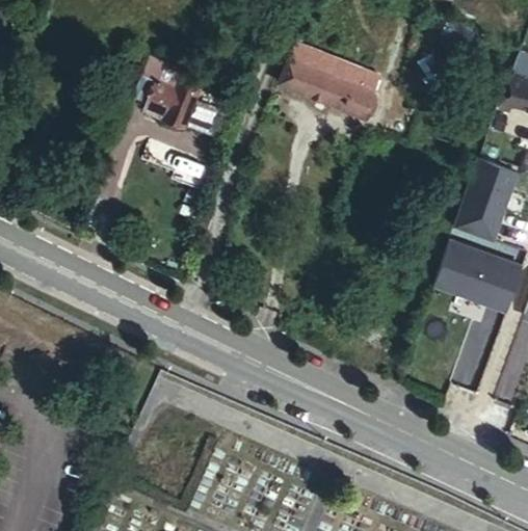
[(295,41),(279,83),(363,115),(379,73),(295,41)]
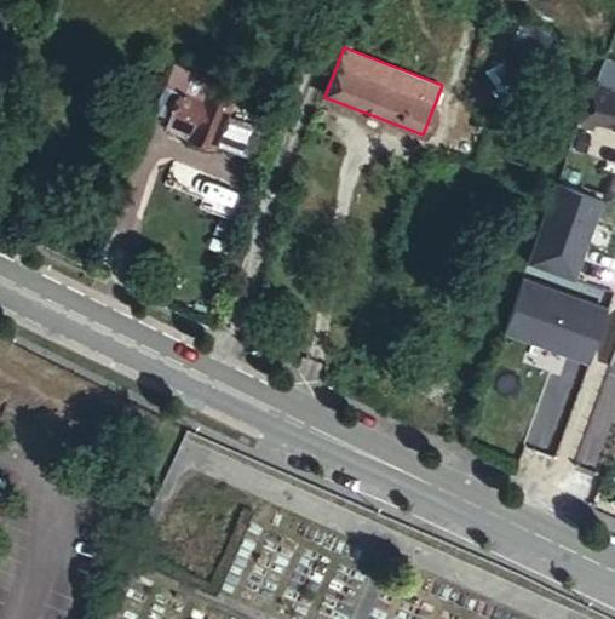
[(176,68),(167,89),(183,95),(185,91),(210,101),(214,92),(235,102),(237,95),(176,68)]
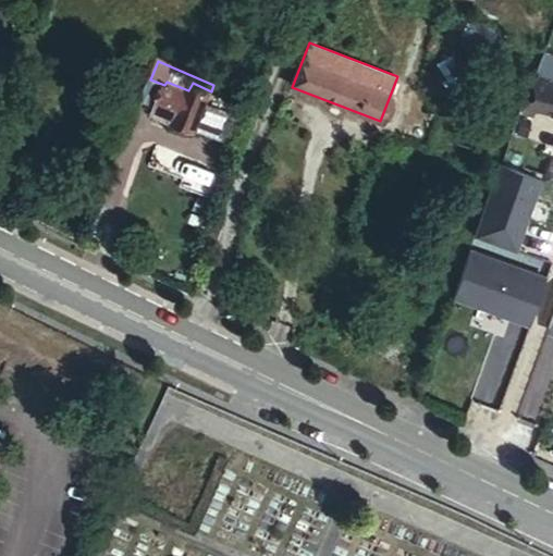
[(552,70),(550,76),(539,73),(537,78),(533,78),(524,103),(527,103),(525,112),(538,116),(540,109),(552,112),(552,70)]
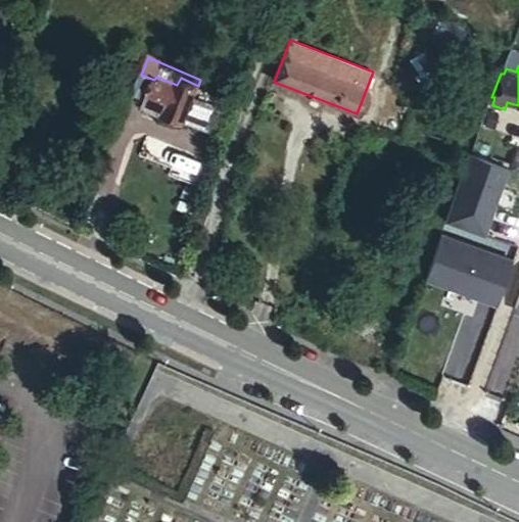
[(183,123),(193,98),(197,89),(198,86),(181,78),(177,85),(156,77),(154,80),(146,99),(163,106),(161,113),(183,123)]
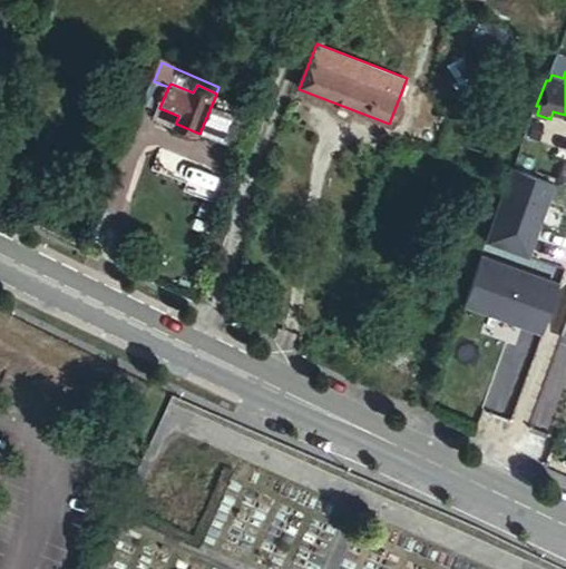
[(251,113),(255,102),(218,87),(216,94),(215,97),(251,113)]
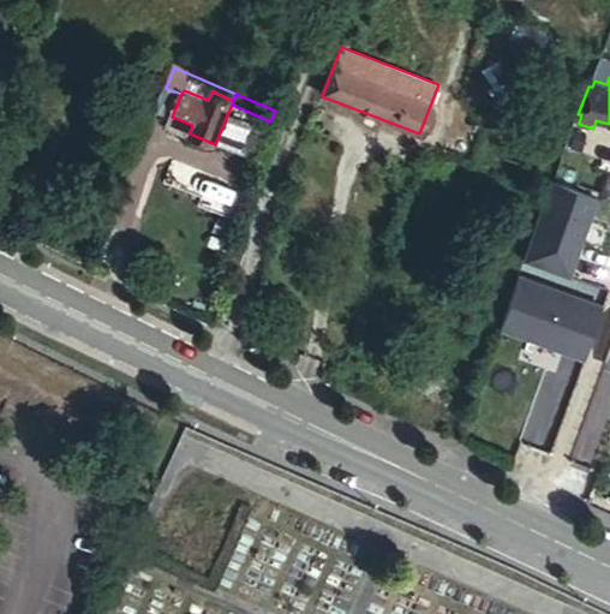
[(215,144),(267,165),(277,136),(227,115),(215,144)]
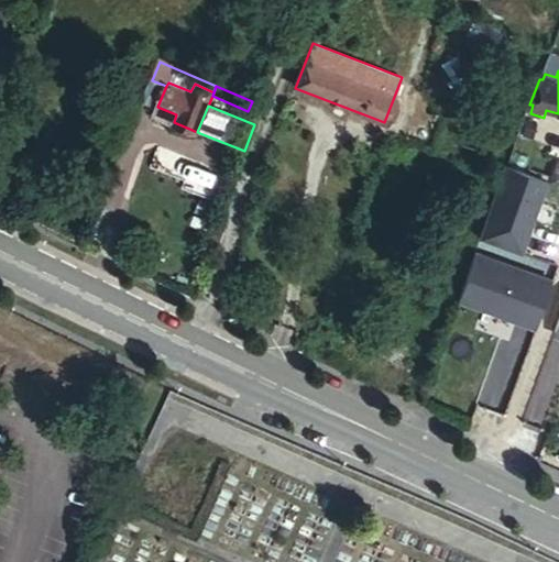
[(176,114),(157,107),(155,114),(174,122),(176,114)]
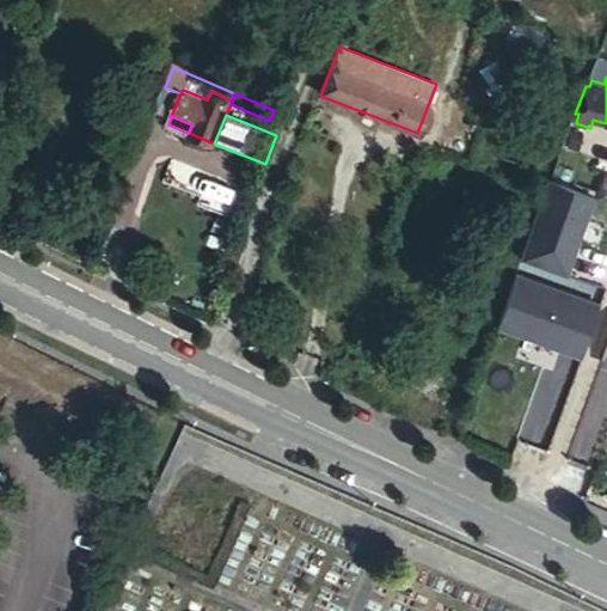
[(523,262),(569,279),(596,203),(550,187),(523,262)]
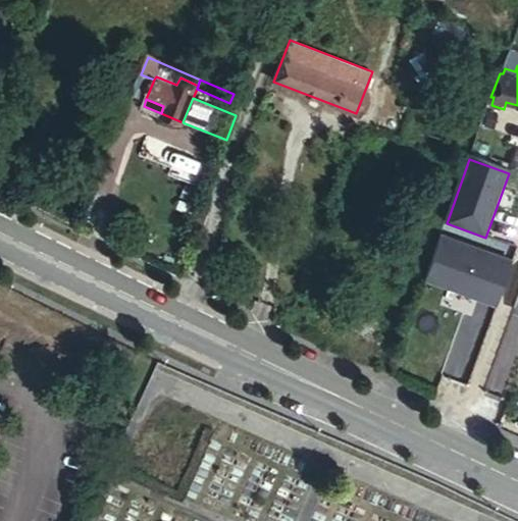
[(426,281),(474,299),(475,296),(500,305),(514,264),(442,239),(426,281)]
